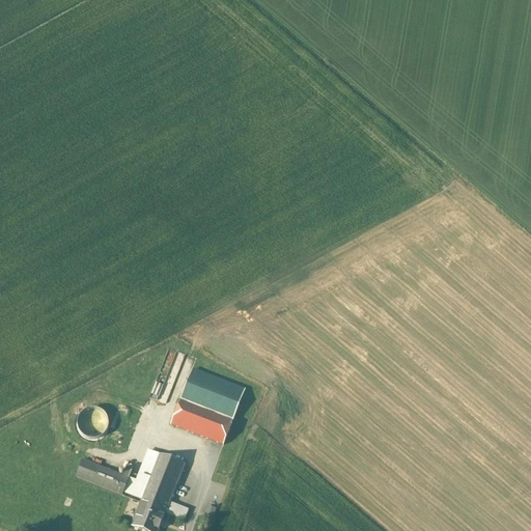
[(245,392),(192,371),(171,426),(223,446),(245,392)]
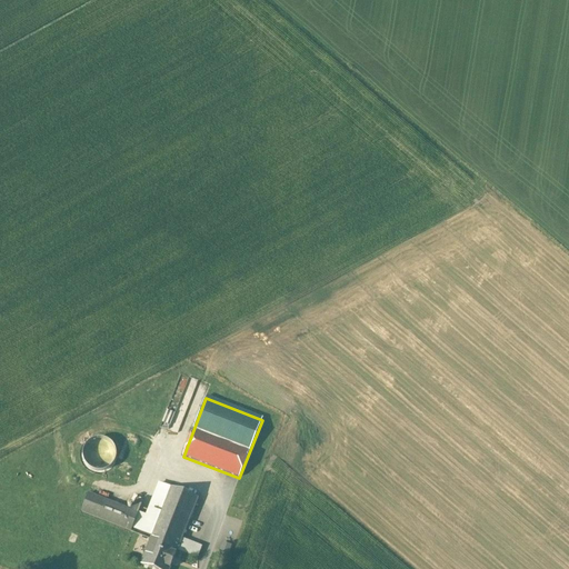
[(116,462),(117,456),(116,448),(111,442),(106,439),(99,438),(92,439),(87,443),(83,449),(81,456),(83,462),(87,468),(93,472),(100,473),(107,471),(112,468),(116,462)]
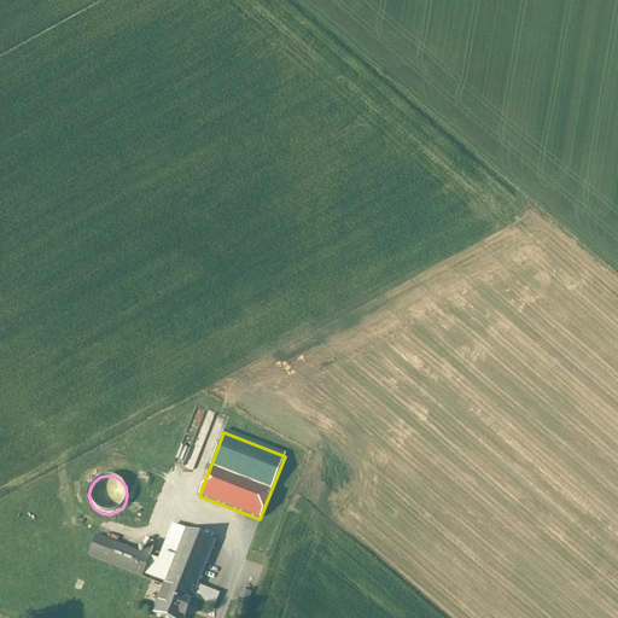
[(215,542),(174,525),(153,578),(165,583),(194,594),(215,542)]
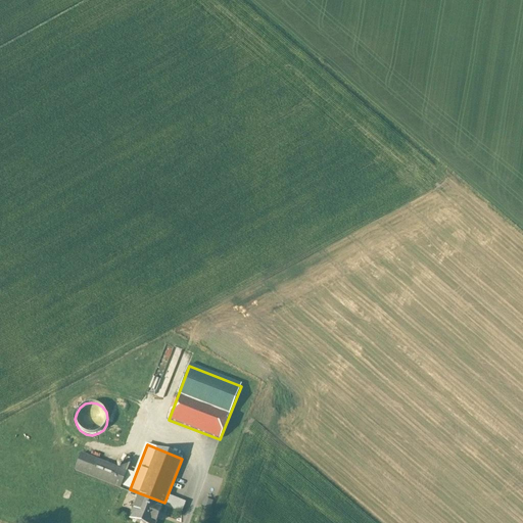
[(127,472),(82,455),(75,471),(121,489),(127,472)]
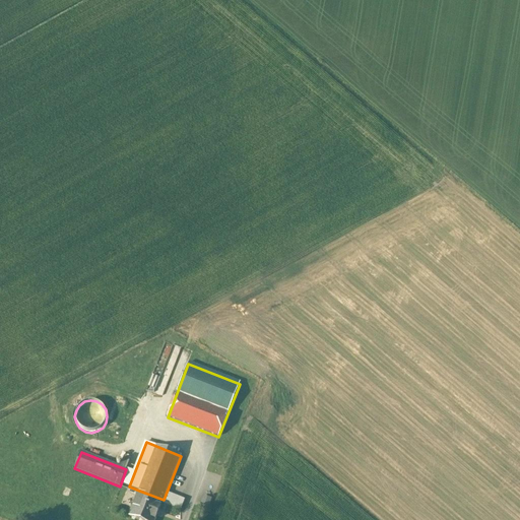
[(155,519),(164,500),(139,491),(128,517),(136,519),(155,519)]
